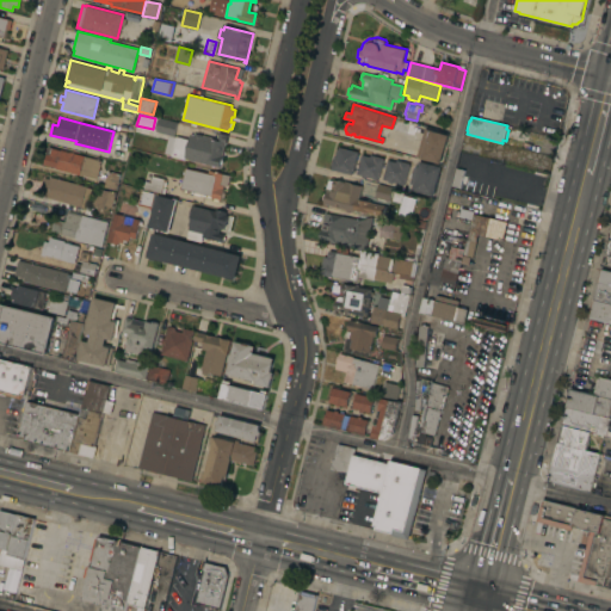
[(159,118),(177,122),(174,136),(156,131),(159,118)]
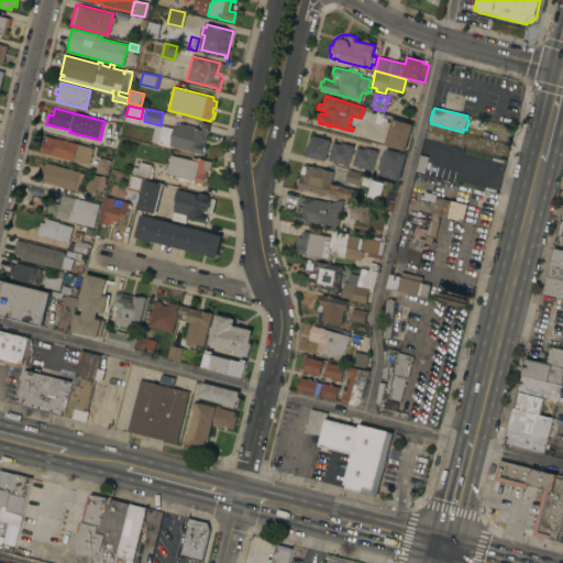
[(406,151),(385,144),(393,119),(414,124),(406,151)]
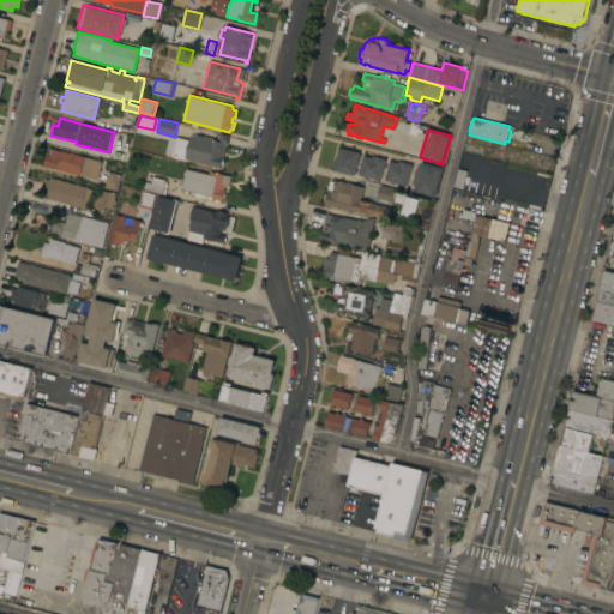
[(185,158),(185,160),(172,156),(172,155),(164,154),(169,136),(176,138),(176,137),(190,140),(191,134),(193,136),(194,133),(212,138),(211,139),(218,140),(220,133),(229,136),(227,145),(226,144),(223,156),(224,156),(221,168),(185,158)]
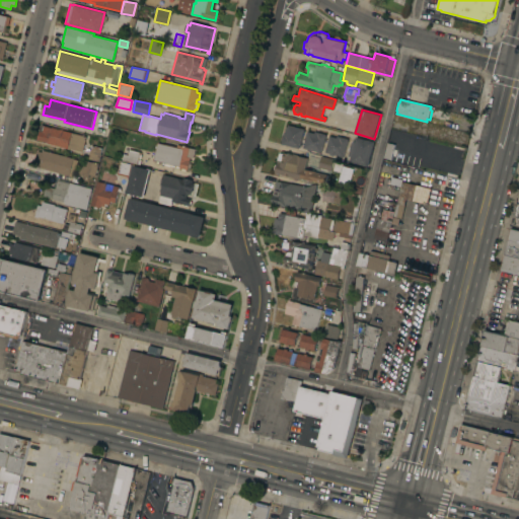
[(36,140),(41,125),(52,128),(52,127),(60,129),(60,128),(63,129),(63,130),(72,132),(72,133),(86,136),(82,151),(68,148),(67,148),(36,140)]
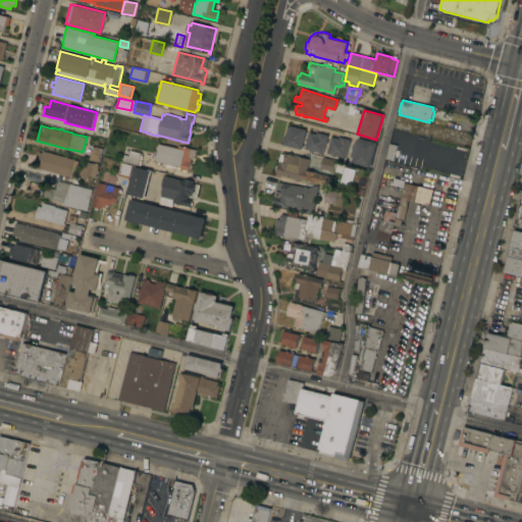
[(302,145),(303,145),(302,148),(301,147),(301,149),(282,145),(283,142),(282,141),(282,139),(283,139),(284,133),(286,134),(288,127),(289,128),(289,125),(306,129),(302,145)]
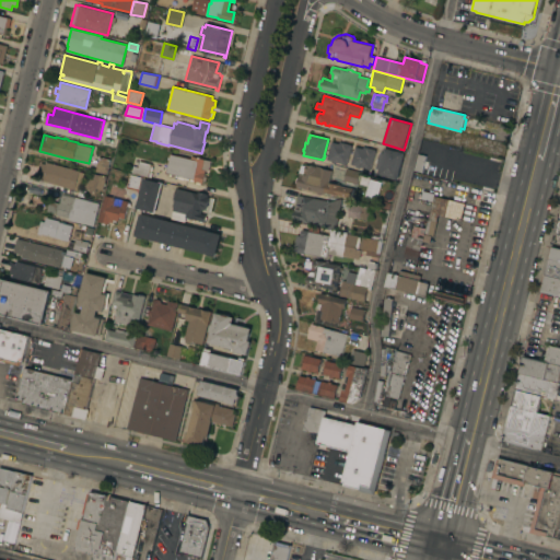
[(347,164),(345,164),(343,165),(341,164),(342,163),(336,162),(335,163),(331,162),(331,161),(327,160),(331,141),(339,143),(339,142),(351,144),(347,164)]
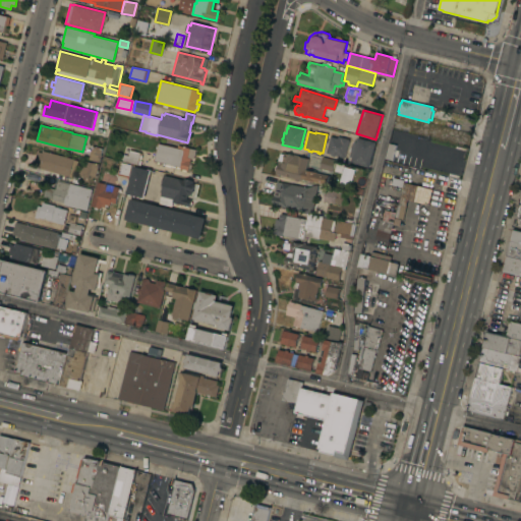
[(344,158),(343,157),(342,158),(340,158),(340,156),(335,155),(334,157),(331,156),(331,154),(326,153),(331,136),(337,138),(338,136),(349,139),(344,158)]
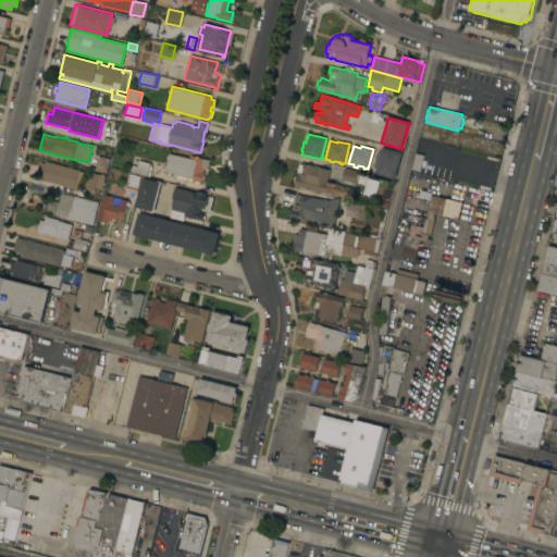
[(395,178),(375,173),(378,168),(374,166),(378,152),(381,153),(382,147),(401,151),(395,178)]
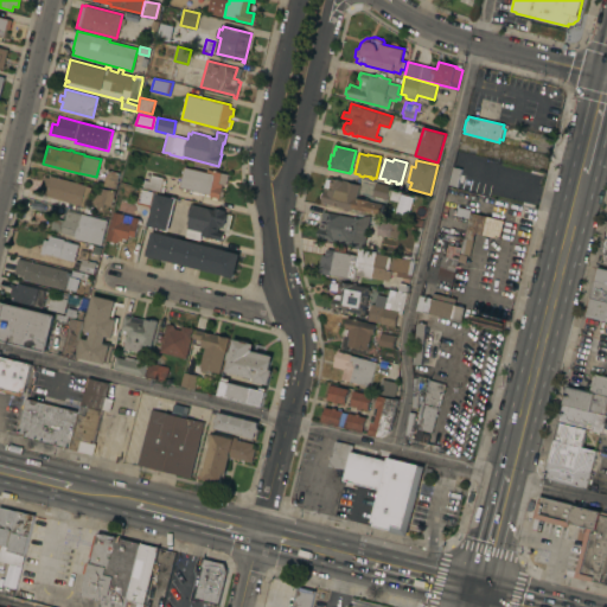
[(206,172),(208,170),(228,174),(225,185),(222,184),(222,187),(222,191),(224,191),(223,196),(221,196),(219,198),(210,196),(211,195),(180,187),(184,167),(206,172)]
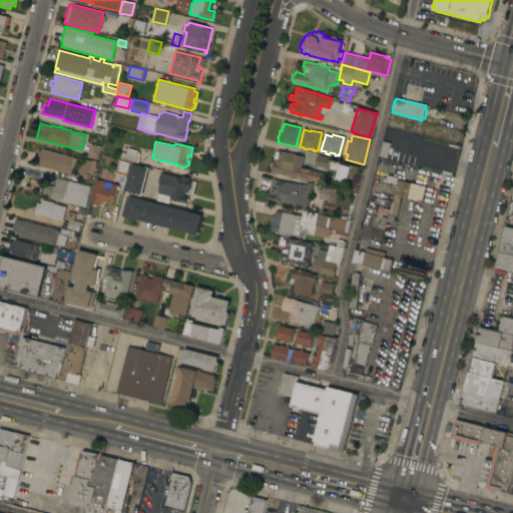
[(378,156),(382,141),(389,142),(386,157),(378,156)]
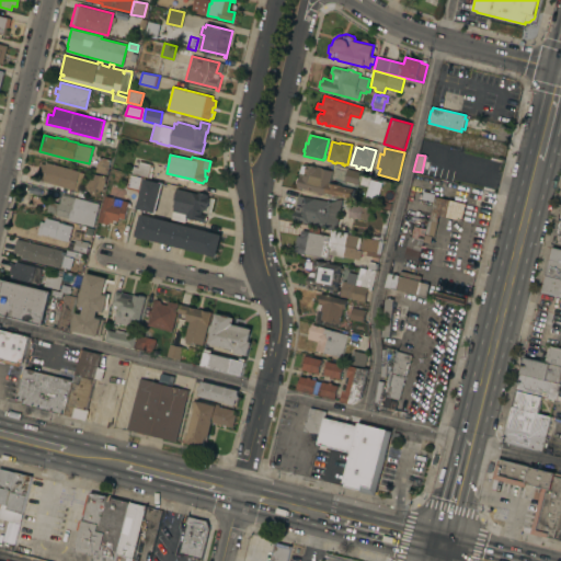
[(96,169),(95,169),(96,163),(98,163),(99,160),(98,159),(98,157),(110,160),(107,165),(110,167),(107,174),(95,172),(96,169)]
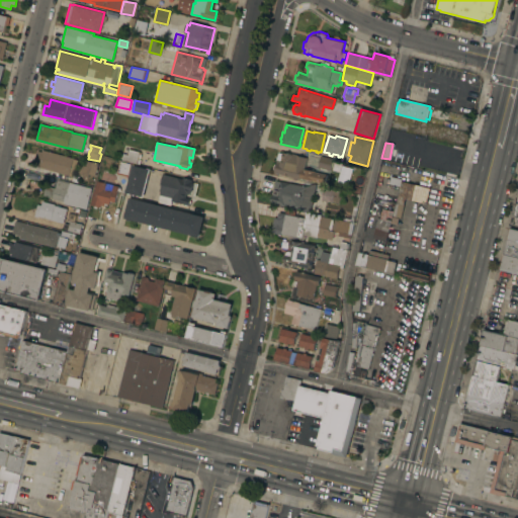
[(140,152),(139,153),(141,154),(140,158),(139,158),(137,164),(120,160),(123,150),(127,151),(128,149),(140,152)]
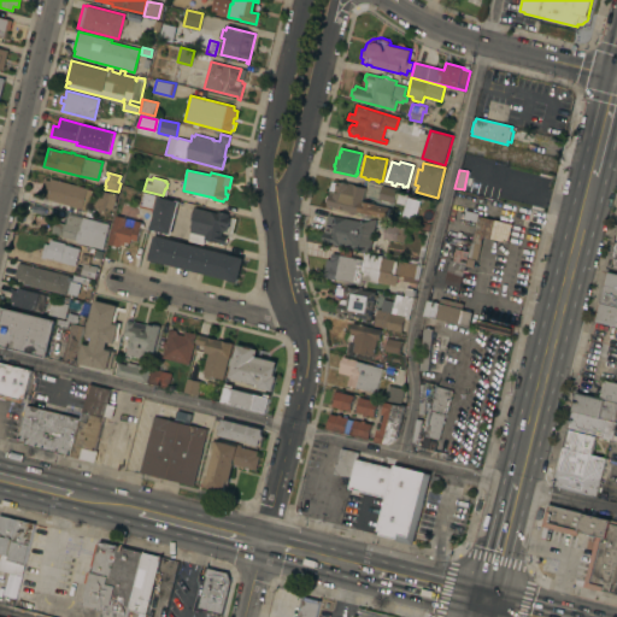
[(87,188),(87,189),(93,191),(88,209),(94,210),(92,217),(84,215),(86,210),(45,198),(46,195),(40,194),(43,180),(50,181),(50,178),(87,188)]
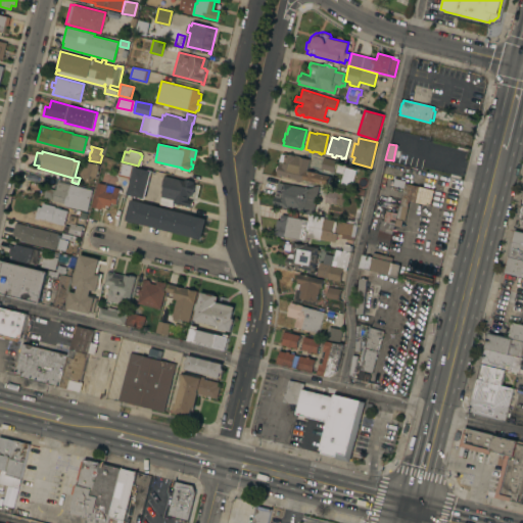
[(276,174),(277,172),(275,173),(275,171),(276,168),(277,165),(278,167),(279,162),(278,161),(281,153),(285,155),(286,153),(294,156),(294,154),(299,156),(310,159),(306,170),(318,173),(317,174),(329,177),(327,185),(303,179),(302,181),(276,174)]
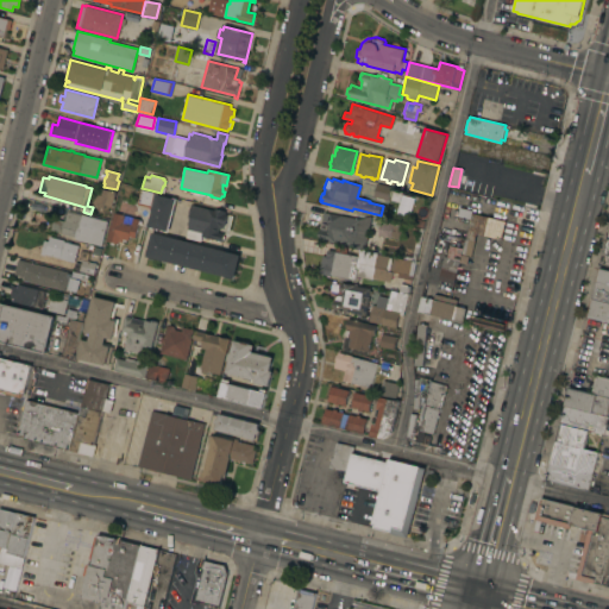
[(377,183),(391,187),(388,200),(374,196),(377,183)]
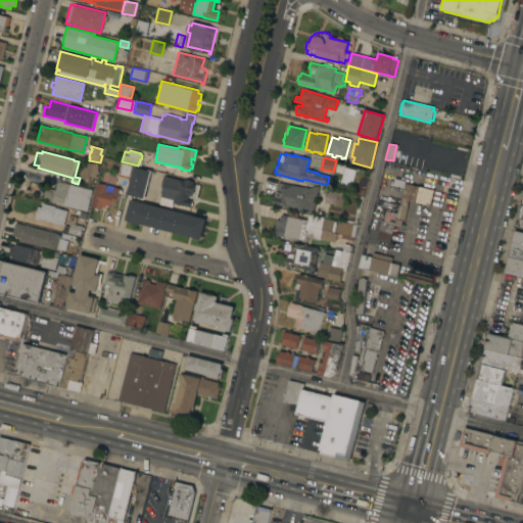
[(97,171),(98,171),(98,174),(97,174),(96,177),(90,176),(89,179),(78,176),(81,160),(99,164),(97,171)]
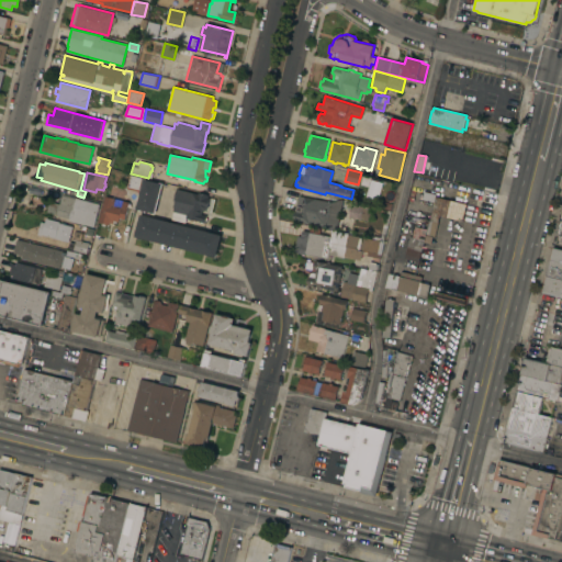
[(105,197),(107,197),(108,194),(105,193),(108,186),(110,187),(111,183),(116,184),(117,182),(121,183),(121,186),(127,188),(130,175),(142,178),(138,191),(126,188),(123,201),(128,202),(124,218),(119,217),(119,222),(116,221),(116,223),(113,222),(112,224),(109,223),(109,225),(105,224),(105,226),(101,225),(102,223),(99,222),(105,197)]
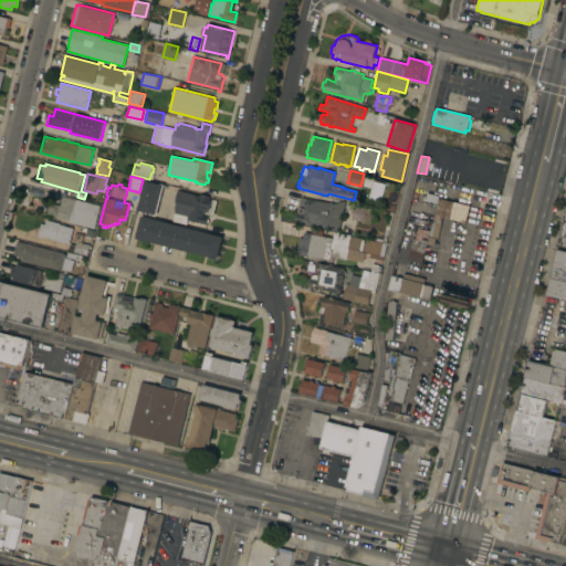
[(139,202),(138,202),(139,198),(140,198),(142,192),(140,191),(142,187),(143,188),(145,180),(164,185),(157,215),(137,210),(139,202)]
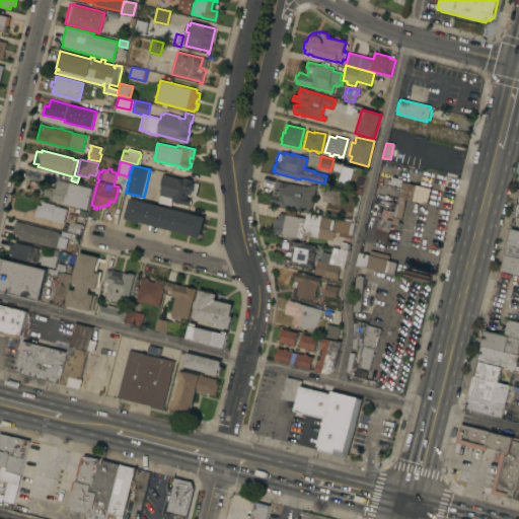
[(182,179),(183,177),(192,179),(192,181),(195,182),(192,192),(191,192),(191,193),(191,194),(189,194),(187,195),(187,198),(191,199),(190,206),(171,201),(170,206),(158,202),(162,184),(160,184),(163,174),(182,179)]
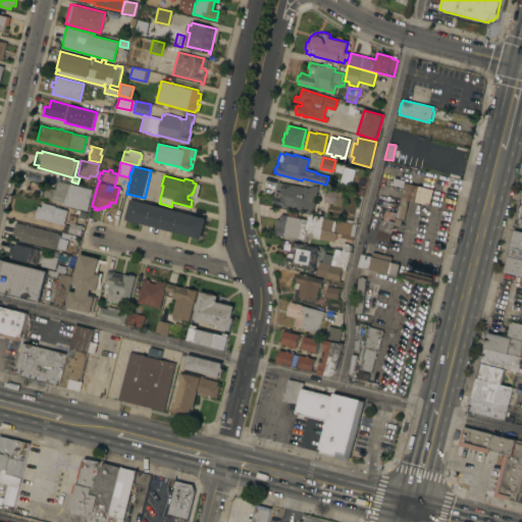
[(379,224),(381,216),(383,216),(385,210),(397,213),(403,188),(392,186),(394,177),(405,180),(404,183),(432,190),(433,189),(457,195),(453,210),(434,205),(434,206),(408,200),(406,206),(407,207),(404,220),(402,219),(400,226),(394,224),(393,227),(379,224)]
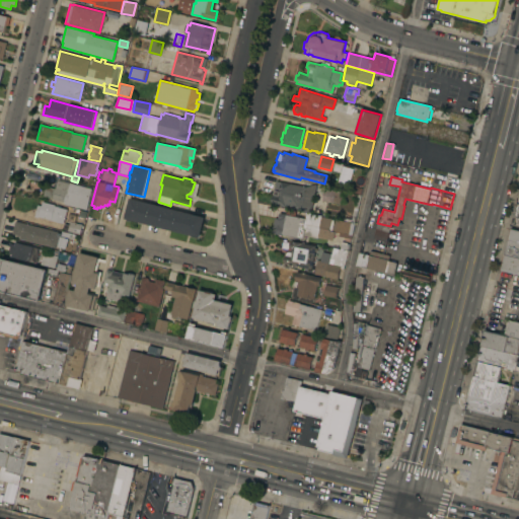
[(64,204),(65,202),(53,199),(53,198),(43,196),(45,186),(55,189),(58,179),(70,182),(91,189),(86,209),(64,204)]
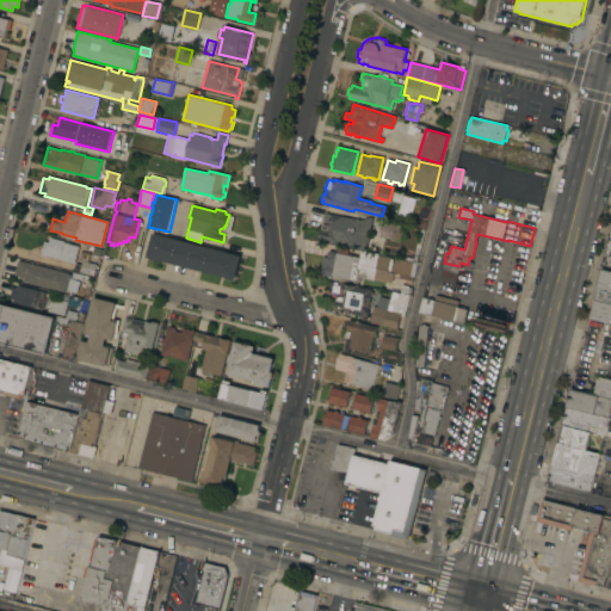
[(365,251),(360,250),(355,248),(355,247),(319,240),(321,228),(323,229),(323,224),(322,224),(325,213),(360,220),(370,217),(372,217),(365,251)]
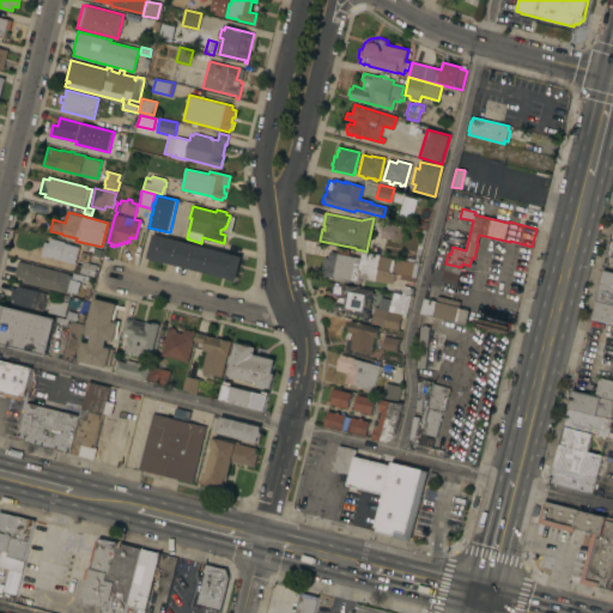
[(380,237),(381,234),(378,232),(380,229),(382,229),(383,222),(406,226),(402,241),(380,237)]
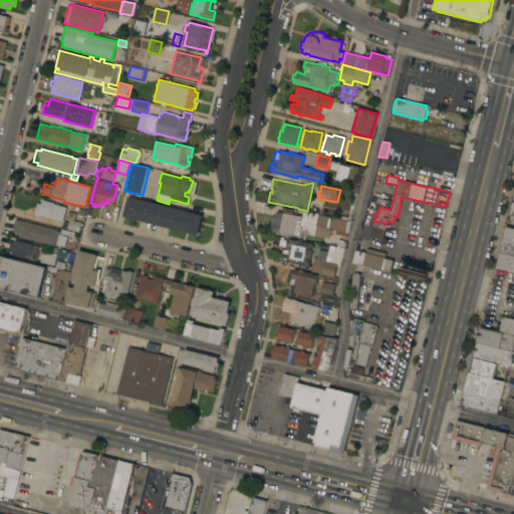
[(203,215),(198,235),(123,216),(129,196),(203,215)]
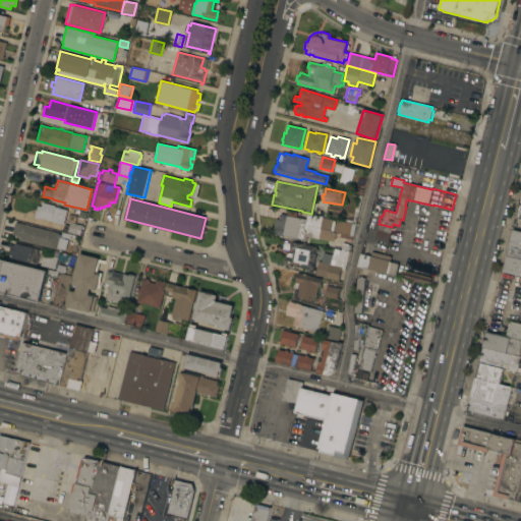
[(38,219),(35,218),(38,206),(42,207),(43,201),(55,206),(55,207),(60,208),(60,205),(68,207),(67,210),(68,210),(66,216),(68,217),(65,227),(58,224),(56,230),(48,228),(48,227),(37,224),(38,219)]
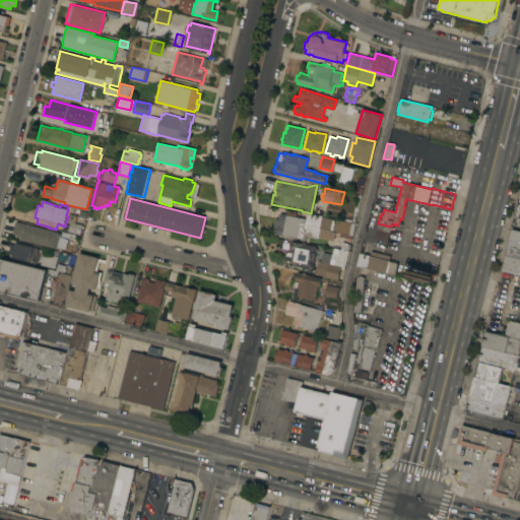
[(278,218),(279,213),(286,214),(287,209),(297,211),(296,216),(306,218),(307,212),(311,213),(322,215),(321,216),(351,222),(349,235),(334,232),(333,241),(318,238),(317,239),(305,236),(304,239),(282,235),(282,236),(272,234),(275,218),(278,218)]
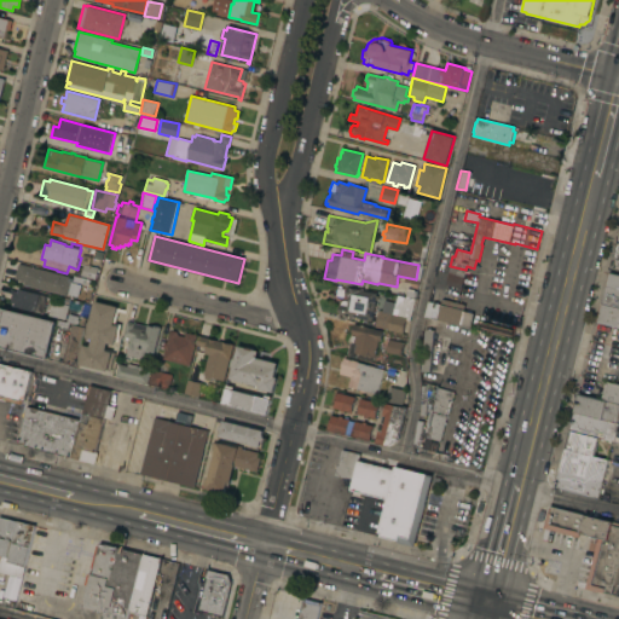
[(618,270),(608,267),(613,249),(614,249),(618,250),(618,270)]
